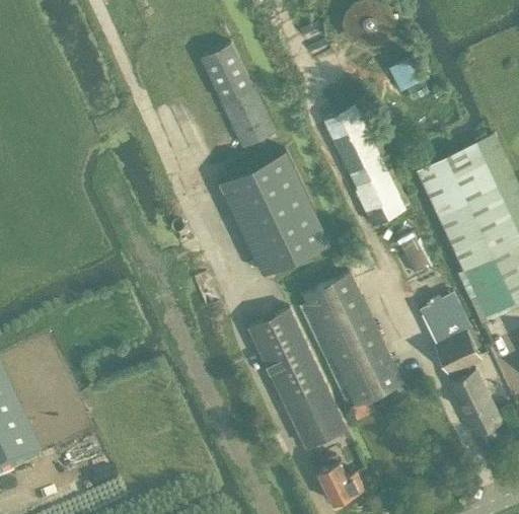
[(349,20),(349,22),(349,24),(349,25),(350,27),(350,29),(351,30),(352,32),(353,33),(354,35),(355,37),(356,38),(358,39),(359,40),(361,41),(362,42),(364,42),(366,43),(367,43),(369,43),(371,43),(373,42),(374,42),(376,42),(377,41),(379,40),(380,39),(382,38),(383,37),(384,35),(385,33),(386,32),(387,30),(388,29),(388,27),(389,25),(389,24),(389,22),(389,20),(389,18),(388,17),(388,15),(387,13),(386,12),(385,10),(384,9),(383,8),(382,7),(380,5),(379,5),(377,4),(376,3),(374,3),(373,2),(371,2),(369,2),(367,2),(366,2),(364,3),(362,3),(361,4),(359,4),(358,5),(356,7),(355,8),(354,9),(353,10),(352,12),(351,13),(350,15),(350,17),(349,18),(349,20)]
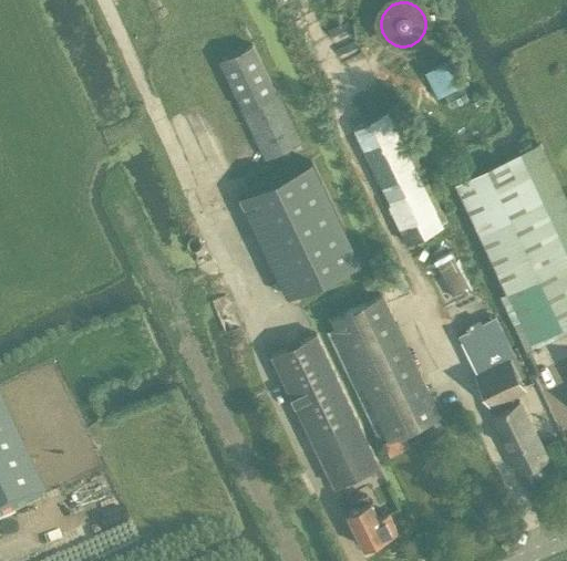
[(254,49),(220,64),(268,163),(280,156),(300,147),(254,49)]
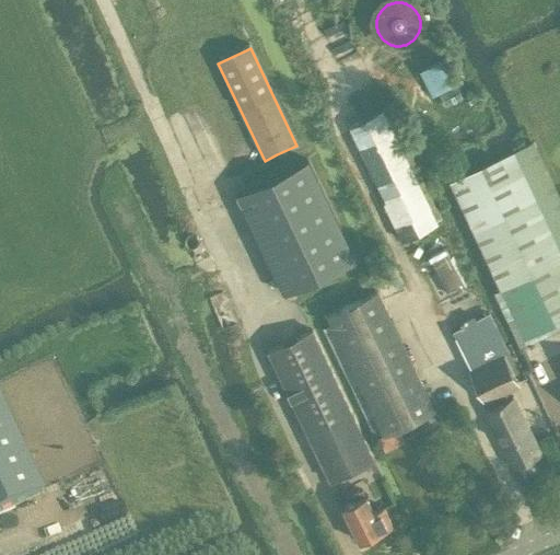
[(391,218),(396,230),(436,211),(388,112),(378,116),(380,118),(351,131),(393,217),(391,218)]
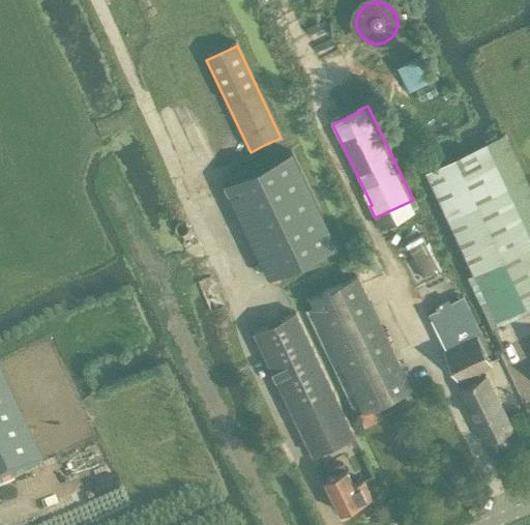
[(529,192),(504,138),(423,175),(472,276),(470,278),(468,279),(493,331),(495,330),(529,313),(529,192)]
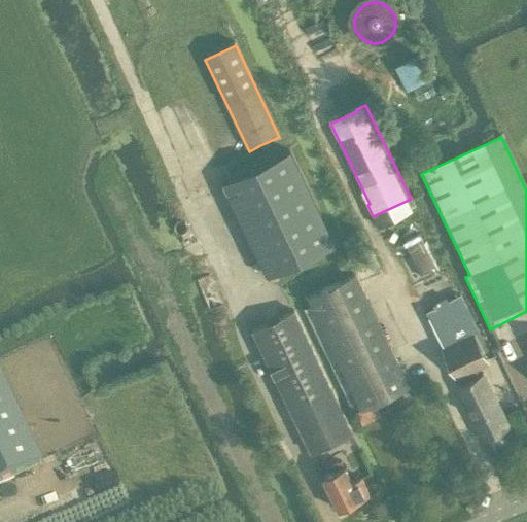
[(267,280),(336,247),(290,152),(221,185),(267,280)]
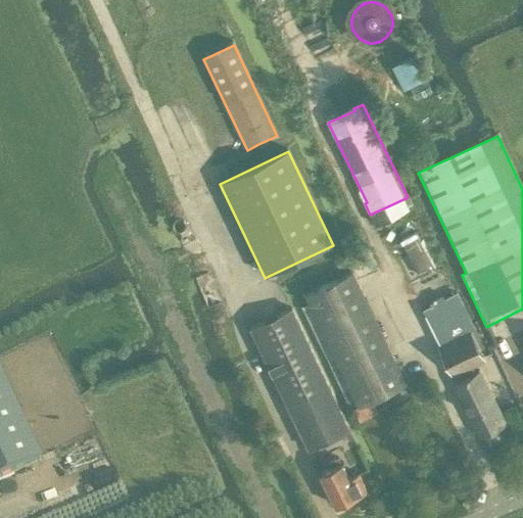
[(306,298),(307,300),(361,408),(407,385),(362,294),(363,293),(353,275),(306,298)]
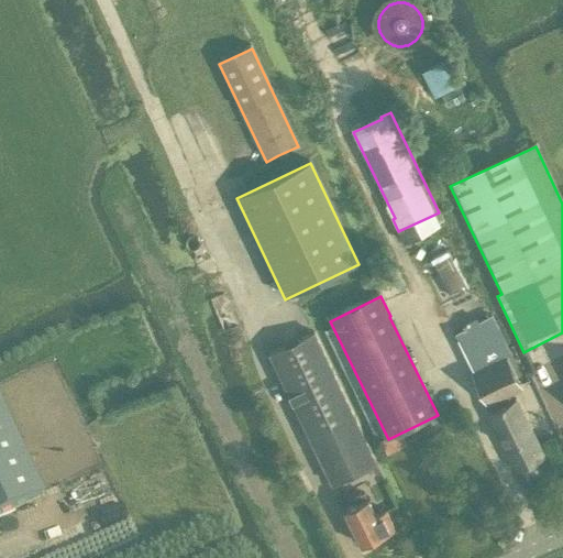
[(455,334),(471,368),(505,352),(489,318),(455,334)]
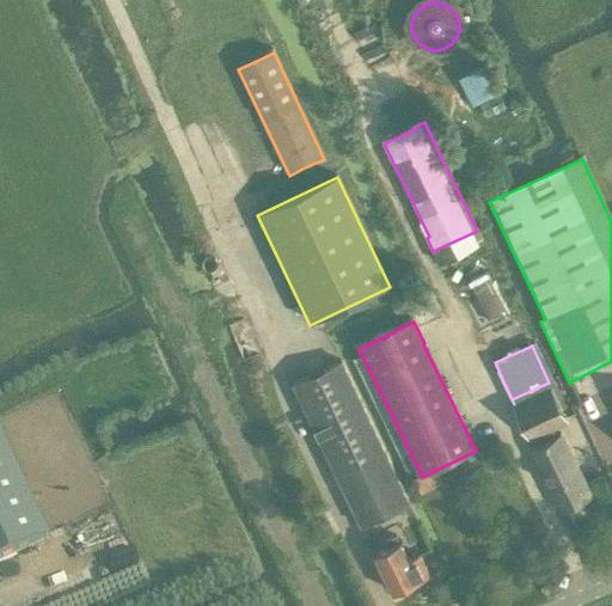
[(361,530),(410,506),(342,365),(294,389),(361,530)]
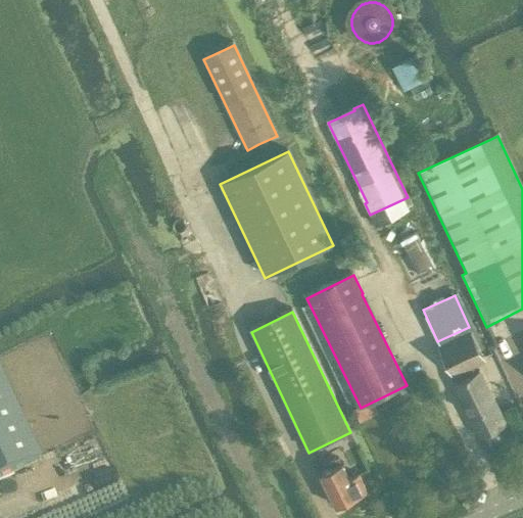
[(469,330),(439,343),(455,376),(484,362),(469,330)]
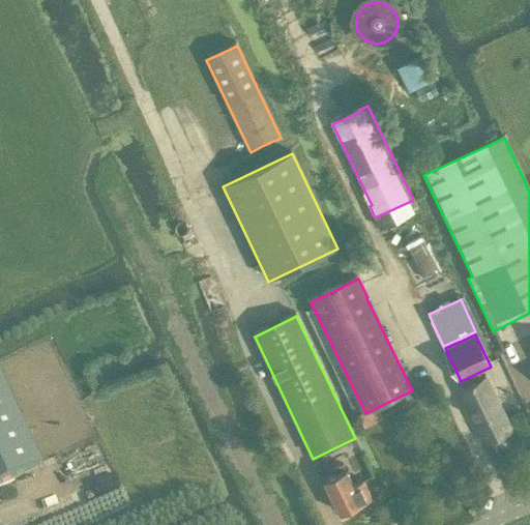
[(460,391),(486,445),(512,432),(487,378),(460,391)]
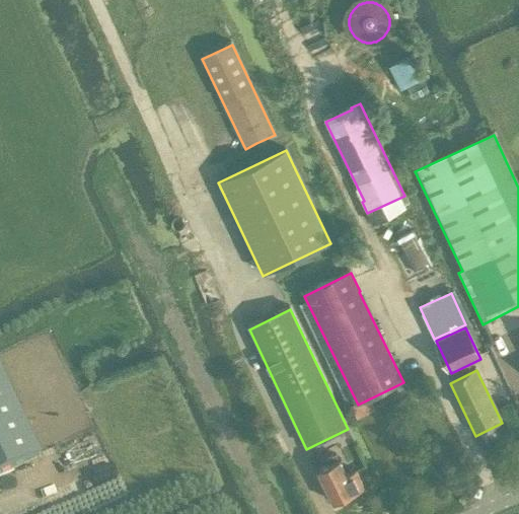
[(0,480),(42,460),(0,372),(0,480)]
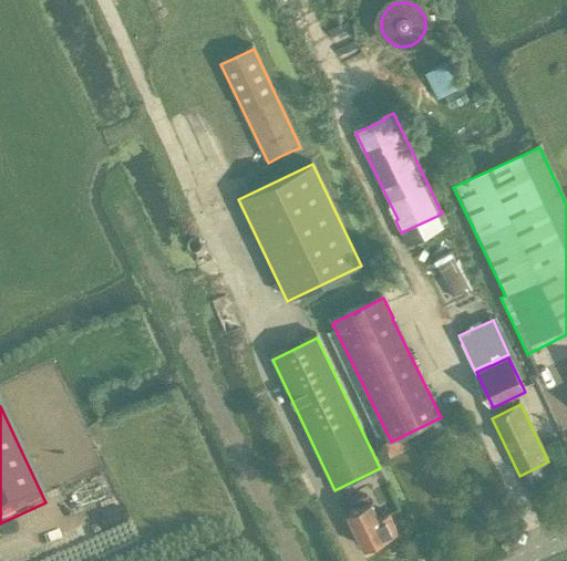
[(388,541),(398,536),(389,517),(379,521),(371,505),(370,505),(368,499),(358,504),(361,509),(348,516),(364,552),(388,541)]
